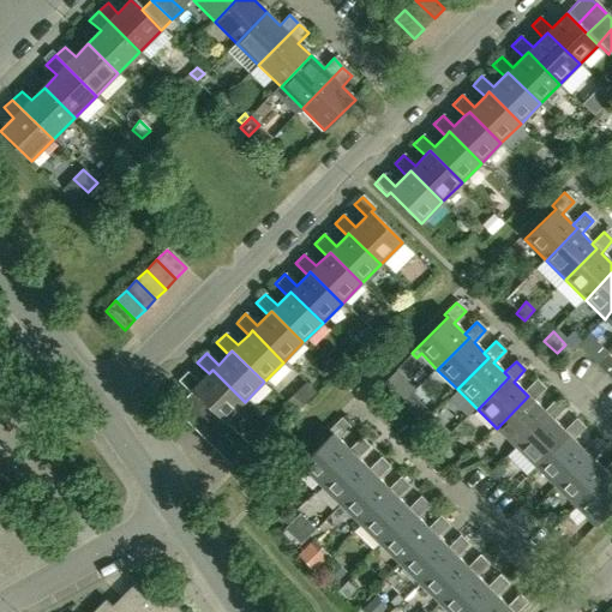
[(186,372),(178,382),(190,394),(193,390),(204,401),(214,412),(225,421),(245,402),(213,370),(209,373),(198,384),(186,372)]
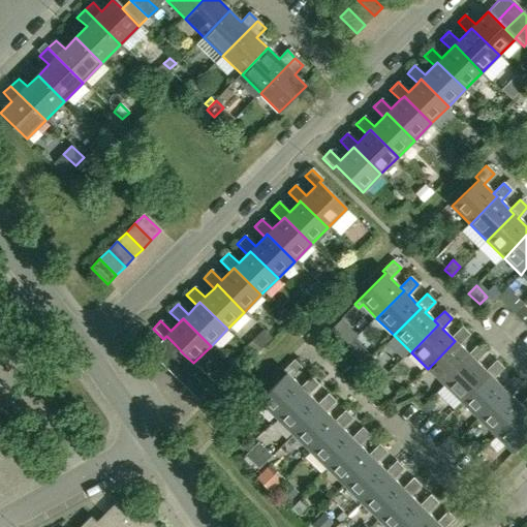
[(461,328),(452,338),(455,341),(428,369),(444,385),(472,359),(468,354),(459,345),(469,335),(461,328)]
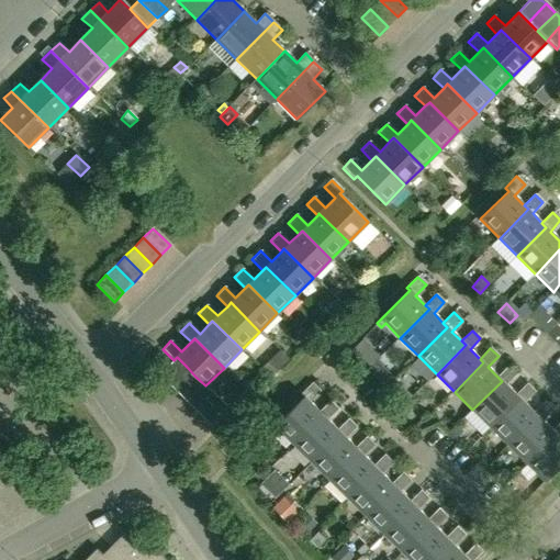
[(159,376),(168,385),(187,367),(177,357),(174,360),(159,376)]
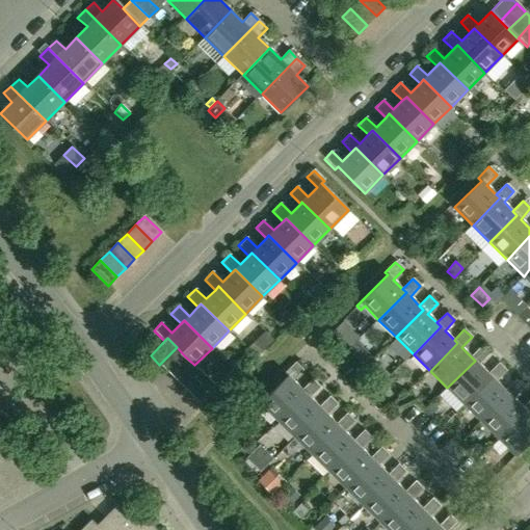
[(480,346),(471,356),(475,361),(447,388),(465,405),(492,377),(488,373),(479,365),(488,354),(480,346)]
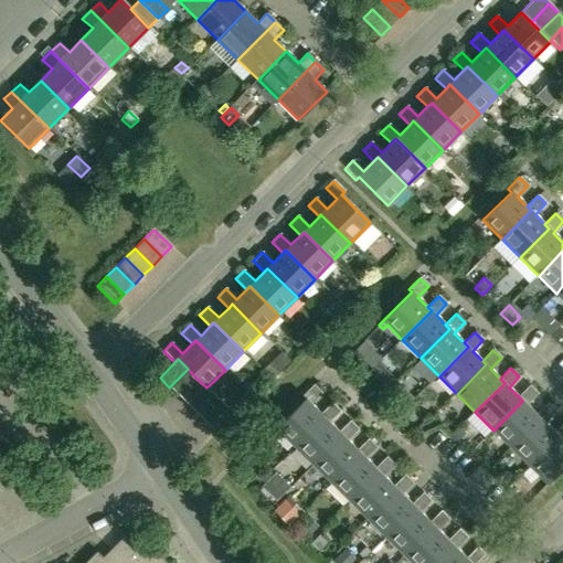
[(169,388),(179,396),(197,379),(188,369),(169,388)]
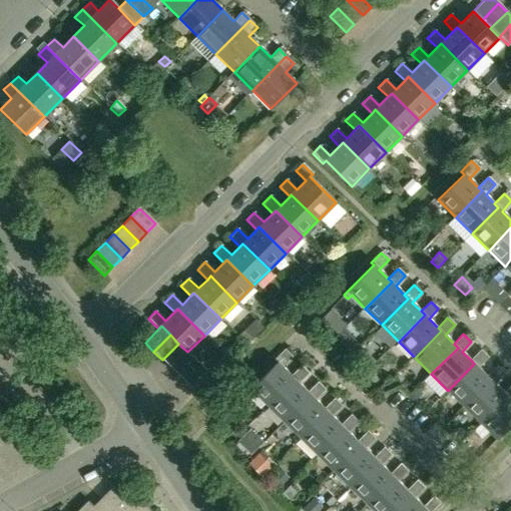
[(162,360),(171,369),(187,352),(178,344),(162,360)]
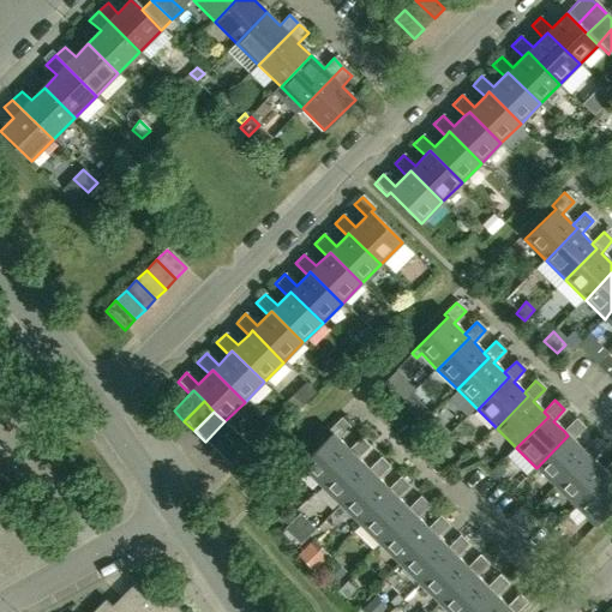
[(442,426),(431,417),(420,425),(431,438),(442,426)]
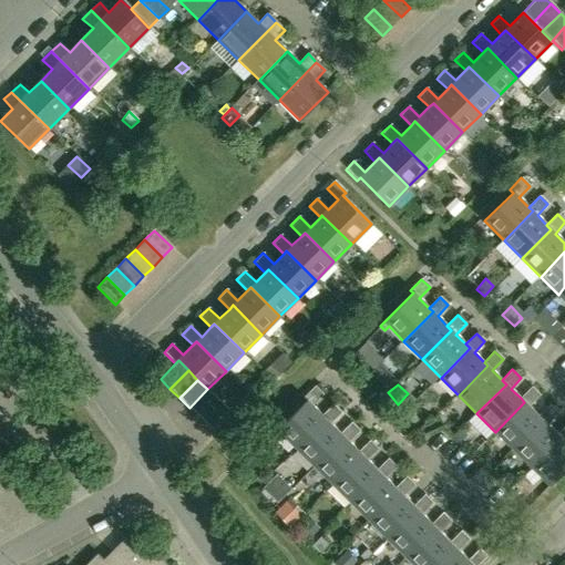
[(326,420),(321,415),(311,406),(322,394),(314,387),(302,398),(306,401),(278,430),(297,449),(326,420)]
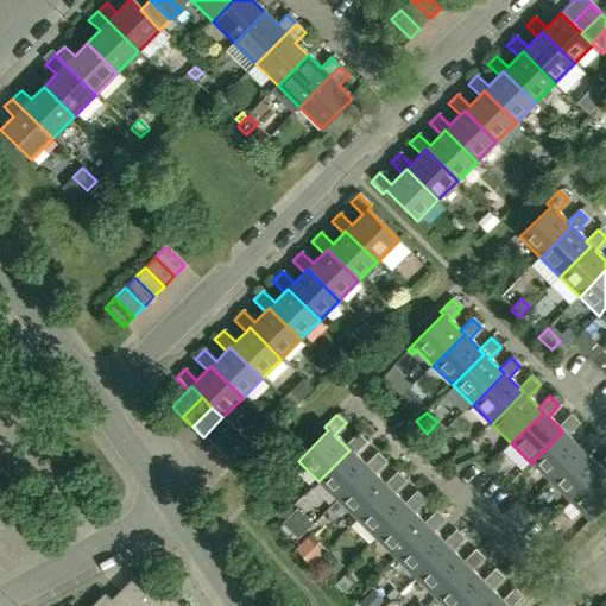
[(569,416),(559,427),(562,431),(531,464),(550,483),(582,450),(578,446),(567,436),(578,424),(569,416)]
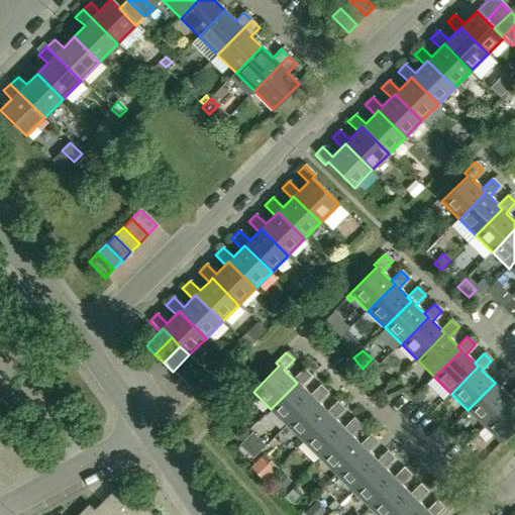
[(293,379),(297,383),(271,409),(287,425),(313,399),(310,395),(301,387),(311,377),(303,369),(293,379)]
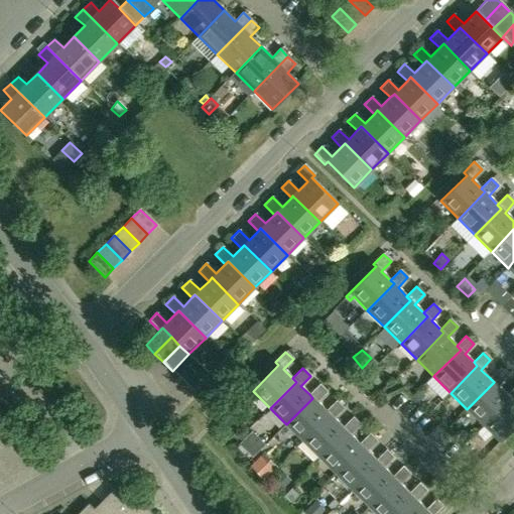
[(510,399),(506,395),(498,386),(507,376),(500,369),(490,378),(494,382),(467,409),(484,425),(510,399)]
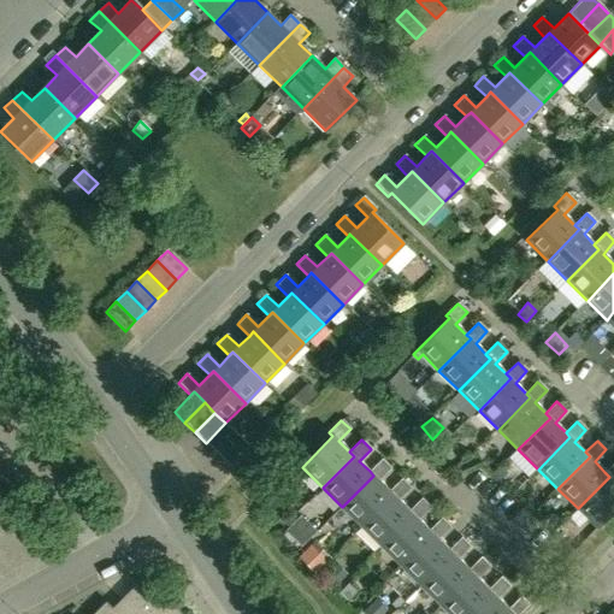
[(381,459),(370,471),(373,476),(342,507),(362,527),(394,495),(389,491),(378,480),(390,468),(381,459)]
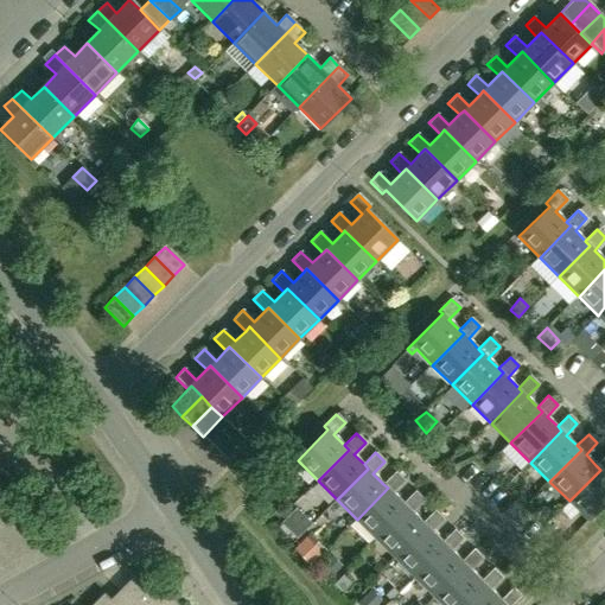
[(604,456),(596,465),(600,470),(570,501),(588,520),(604,502),(604,456)]
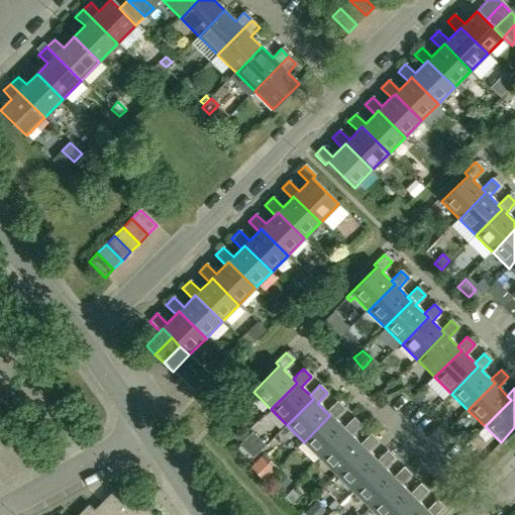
[(425,398),(419,392),(412,399),(419,405),(425,398)]
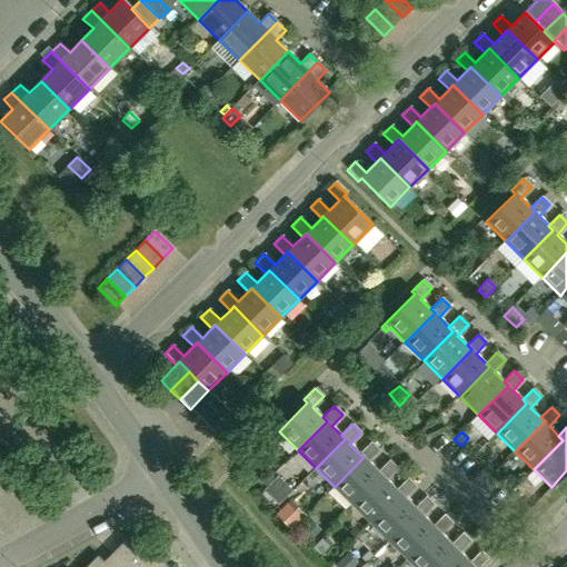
[(370,443),(359,454),(364,457),(335,487),(349,503),(346,506),(350,510),(355,507),(352,505),(381,476),(378,471),(368,461),(379,450),(370,443)]
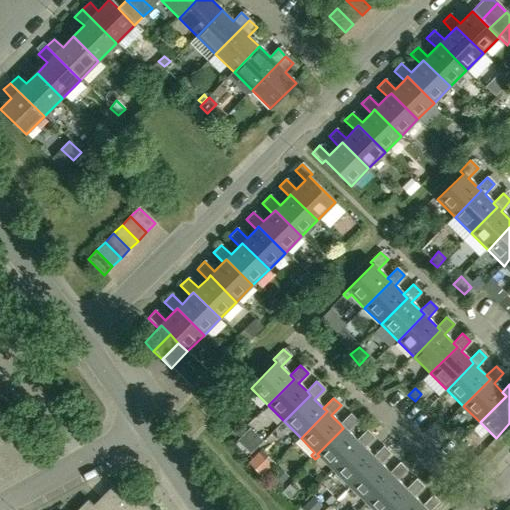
[(343,428),(317,454),(319,456),(333,471),(360,444),(356,440),(347,431),(357,422),(349,414),(340,424),(343,428)]
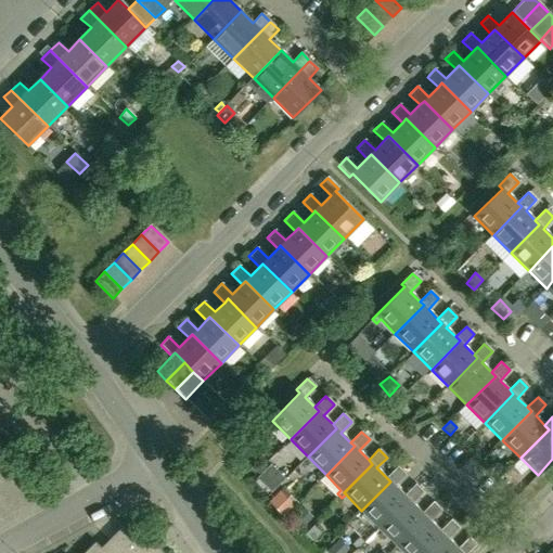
[(9,461),(0,452),(0,470),(9,461)]
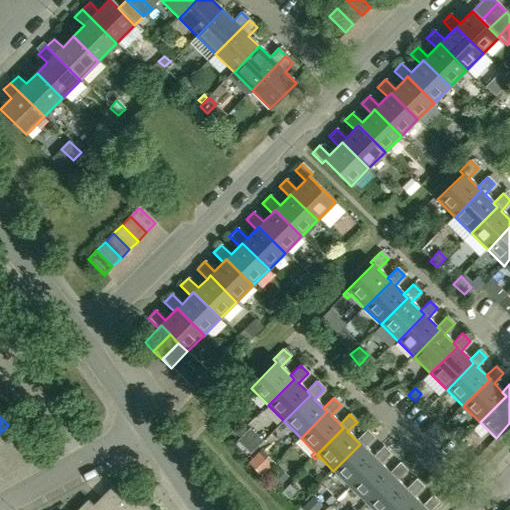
[(235,442),(249,455),(262,442),(249,429),(235,442)]
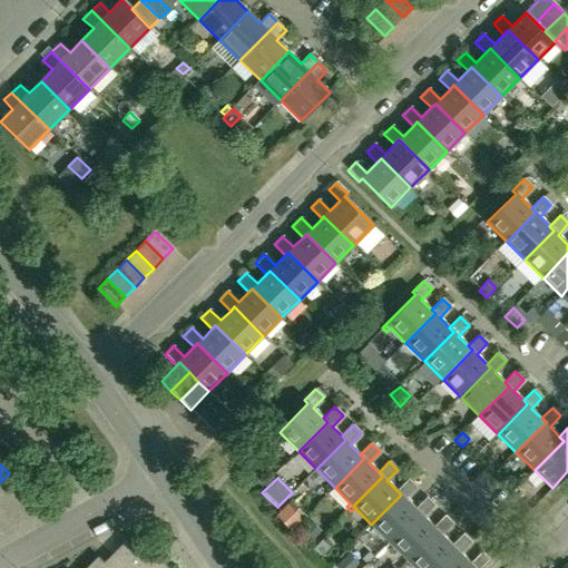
[(408,479),(397,490),(401,495),(371,525),(390,542),(419,512),(415,509),(405,499),(415,488),(408,479)]
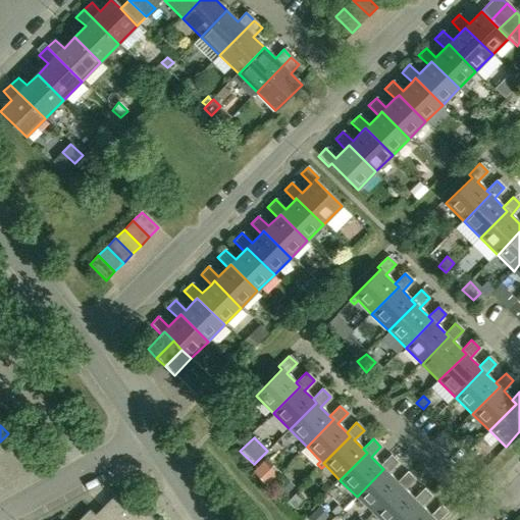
[(380,466),(383,469),(357,497),(373,513),(401,486),(397,482),(387,473),(398,463),(390,456),(380,466)]
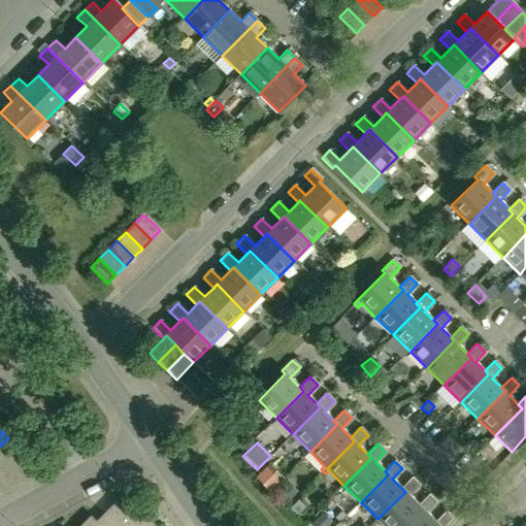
[(283,478),(268,465),(255,479),(269,492),(283,478)]
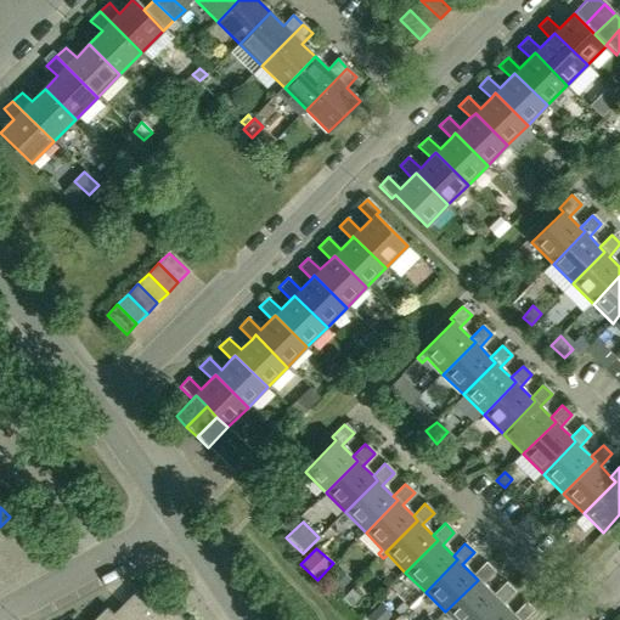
[(473,575),(478,580),(445,612),(454,619),(477,619),(497,599),(494,595),(483,585),(494,573),(485,563),(473,575)]
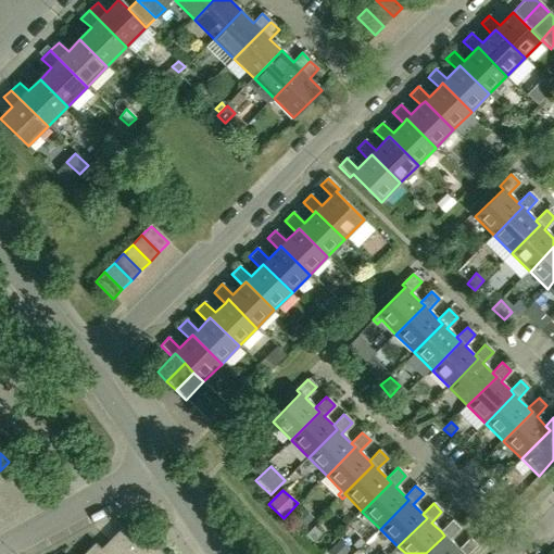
[(313,519),(303,510),(291,521),(301,530),(313,519)]
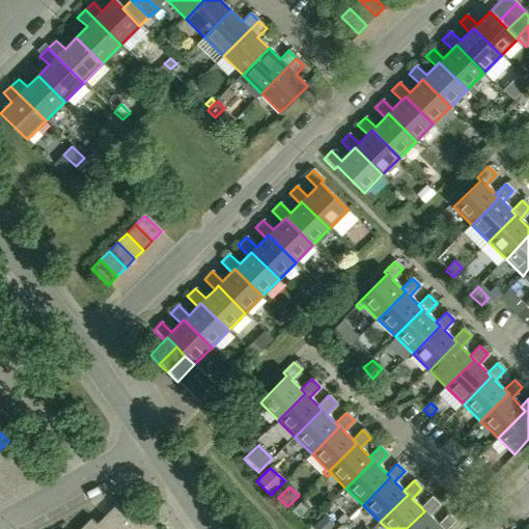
[(430,498),(421,507),(424,511),(407,528),(441,528),(446,528),(454,522),(448,514),(438,524),(428,516),(439,505),(430,498)]
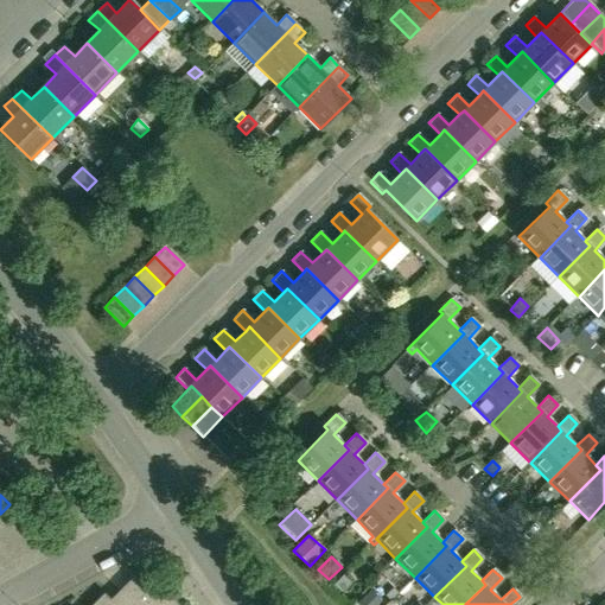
[(333,585),(343,596),(352,585),(343,574),(333,585)]
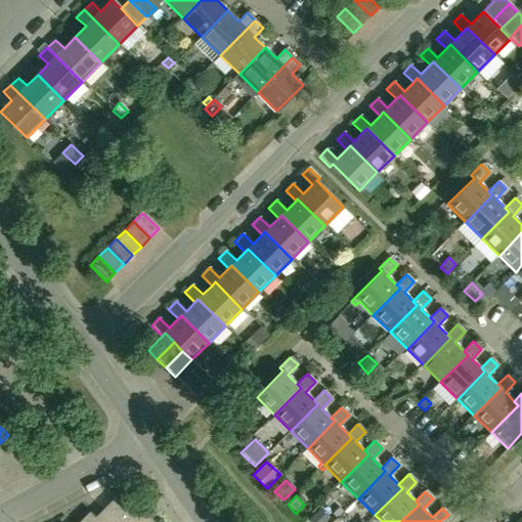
[(153,521),(127,496),(120,503),(115,497),(101,511),(112,521),(153,521)]
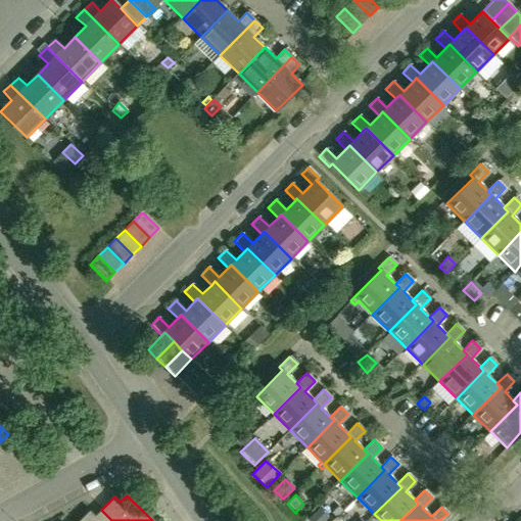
[(89,511),(79,520),(111,520),(101,510),(94,516),(89,511)]
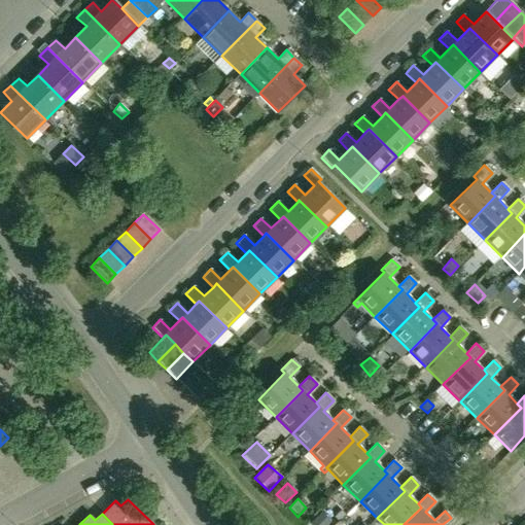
[(310,524),(328,524),(329,523),(320,514),(310,524)]
